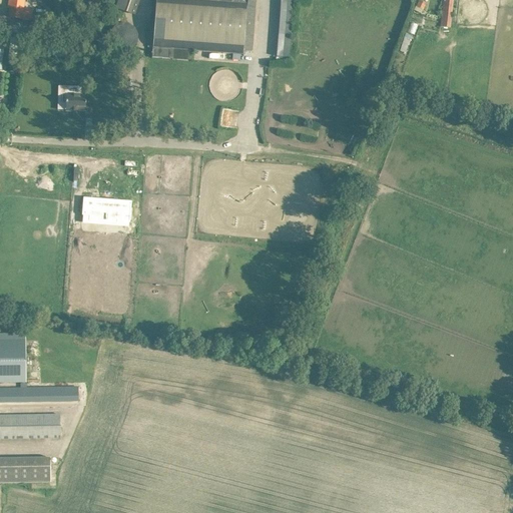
[(10,17),(20,18),(21,19),(23,0),(9,0),(9,7),(11,8),(10,17)]
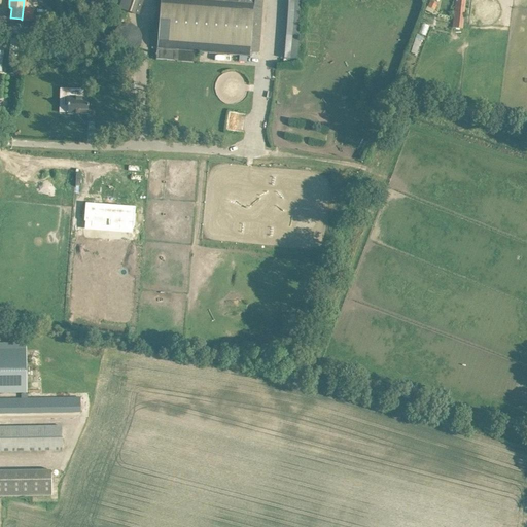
[(121,0),(119,8),(138,15),(143,0),(121,0)]
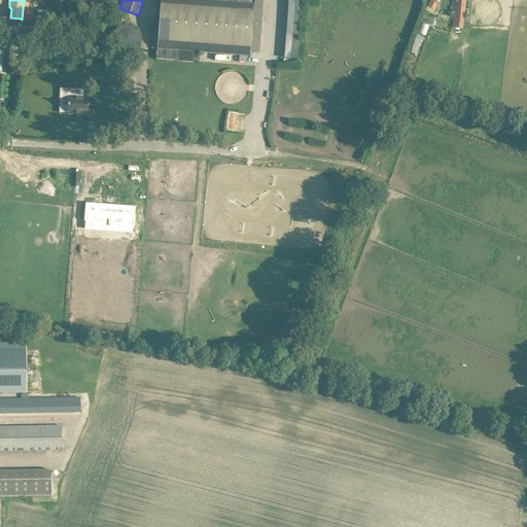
[(156,0),(156,2),(161,2),(155,60),(177,61),(178,50),(250,57),(250,53),(259,54),(262,0),(156,0)]
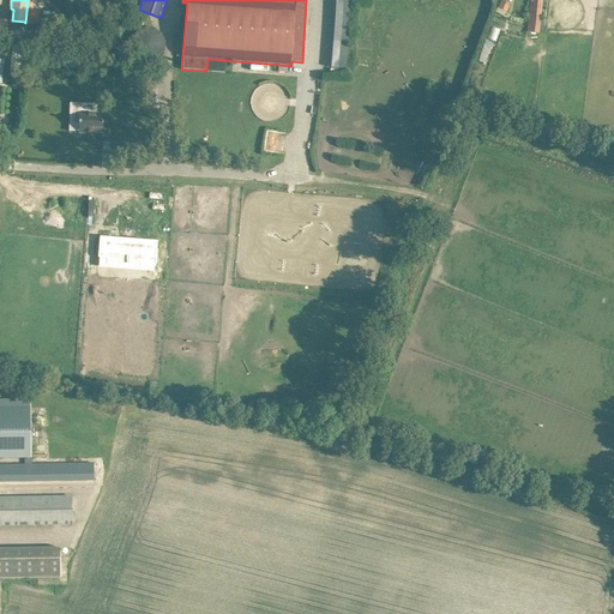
[(348,68),(350,0),(336,0),(333,68),(348,68)]
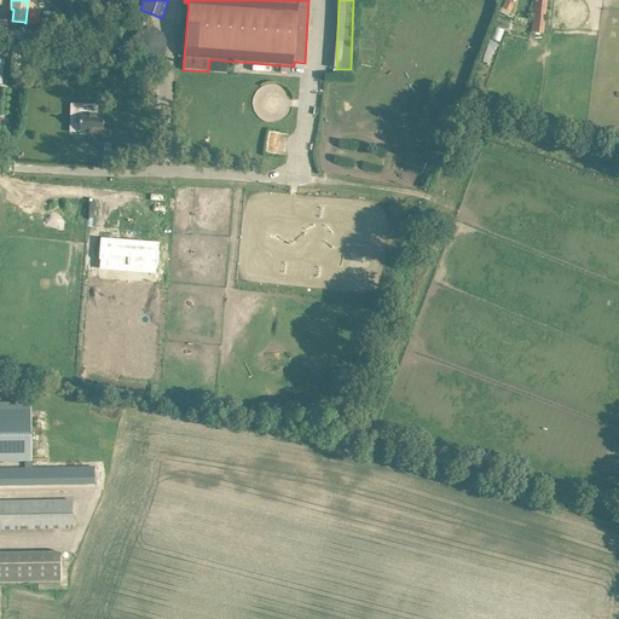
[(533,0),(531,32),(543,33),(547,0),(533,0)]
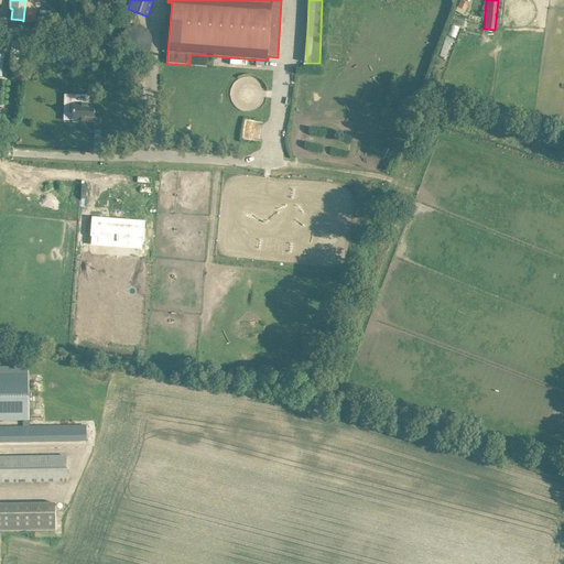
[(457,7),(466,11),(469,7),(461,1),(457,7)]
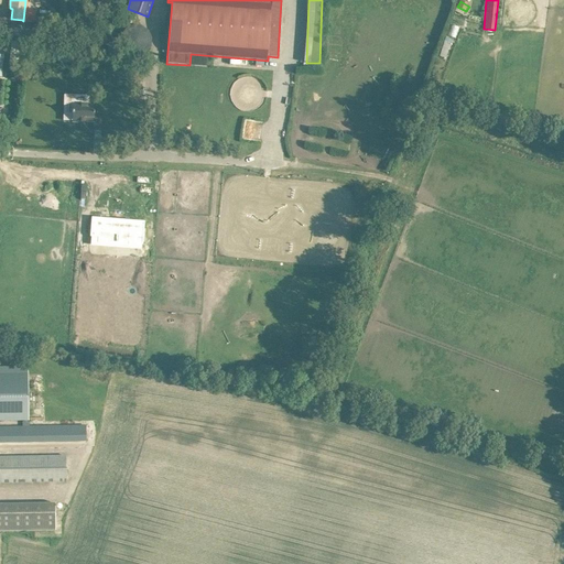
[(152,38),(148,30),(141,26),(133,25),(125,30),(120,38),(119,41),(122,49),(126,53),(131,55),(139,57),(148,52),(151,46),(152,38)]
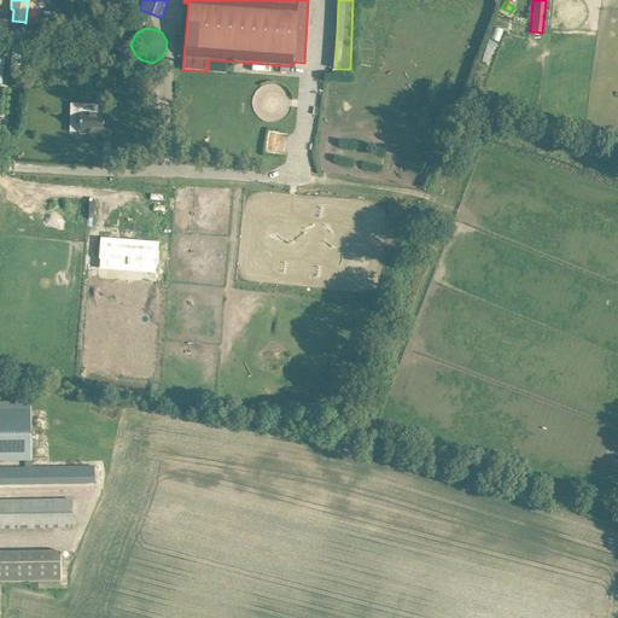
[(79,134),(103,135),(101,143),(110,143),(111,129),(103,129),(104,115),(80,114),(79,134)]
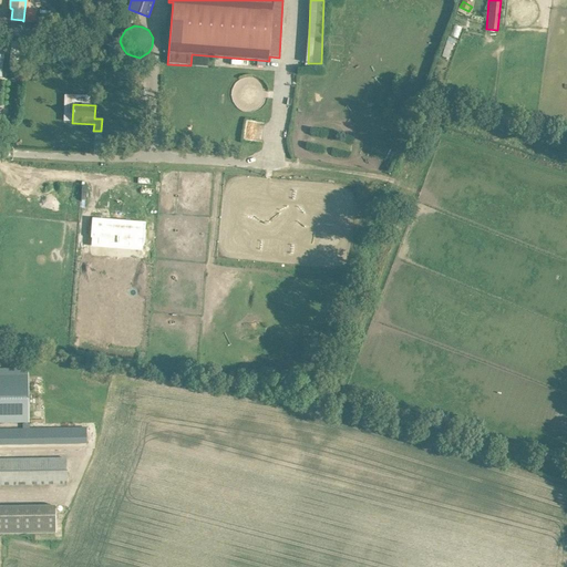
[(263,132),(263,121),(245,120),(244,140),(256,141),(257,132),(263,132)]
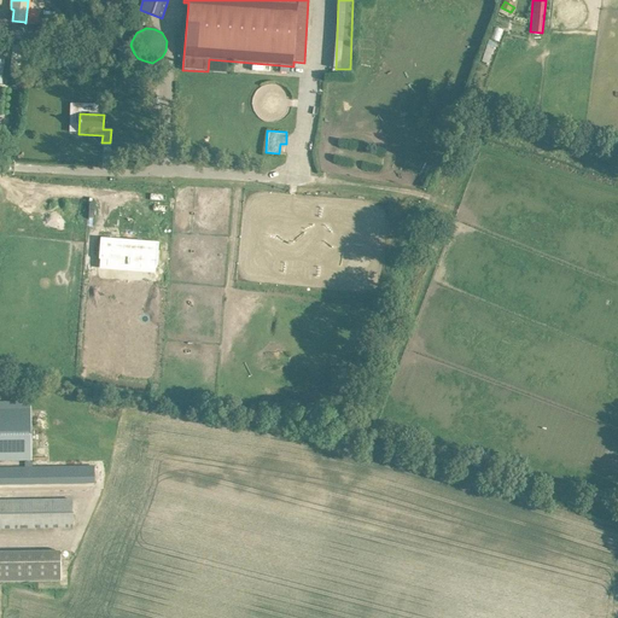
[(100,239),(99,260),(108,261),(106,267),(140,269),(141,267),(156,268),(158,243),(122,240),(122,244),(116,244),(116,240),(100,239)]
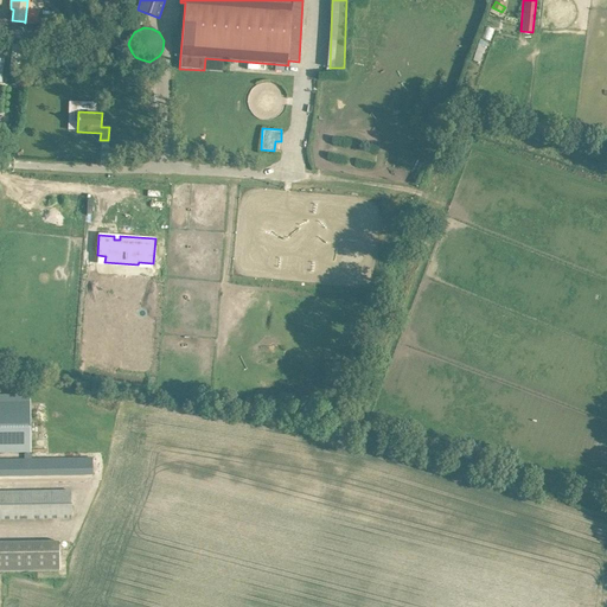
[(30,403),(0,403),(0,453),(31,453),(30,403)]
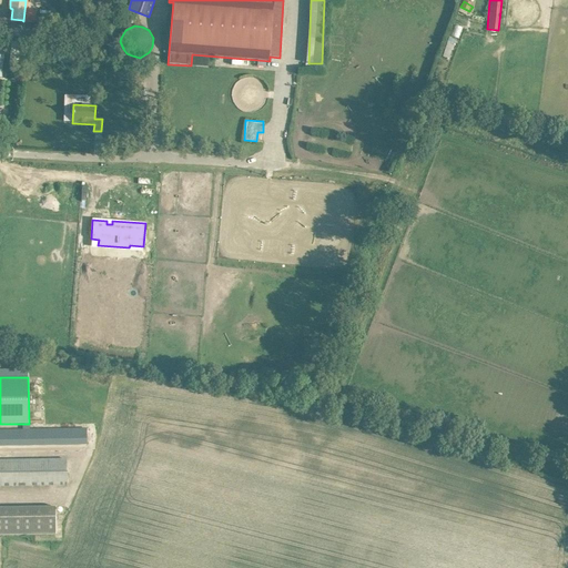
[(0,446),(87,446),(87,430),(29,430),(29,424),(22,424),(22,430),(0,430),(0,486),(67,486),(67,458),(43,458),(39,458),(0,458),(0,446)]
